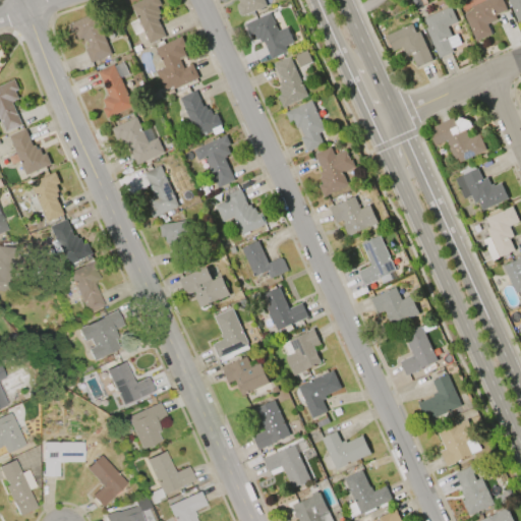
[(148,45),(142,32),(134,36),(128,23),(136,19),(130,5),(140,0),(158,0),(161,5),(157,7),(160,13),(158,14),(160,18),(157,19),(165,37),(148,45)]
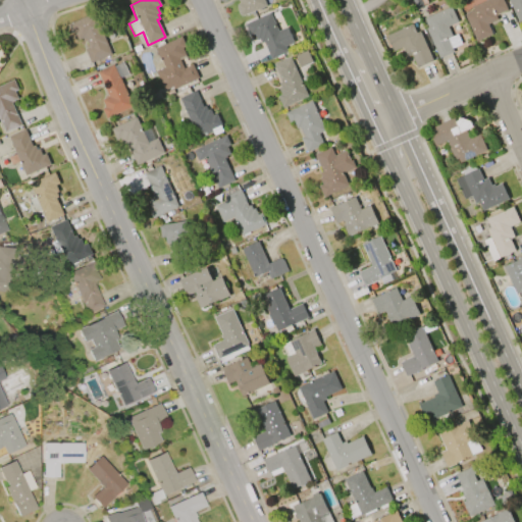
[(263,0),(266,6),(241,16),(236,5),(240,3),(239,0),(263,0)]
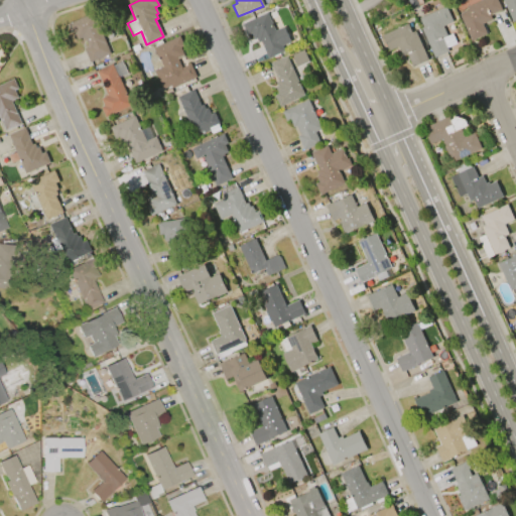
[(468,7),(483,0),(498,0),(503,10),(492,15),(493,19),(483,24),(488,34),(472,41),(460,15),(469,11),(468,7)]
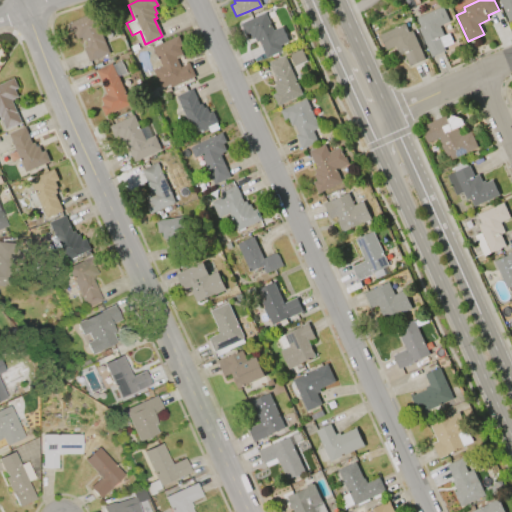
[(511,0),(511,19),(508,21),(499,0),(511,0)]
